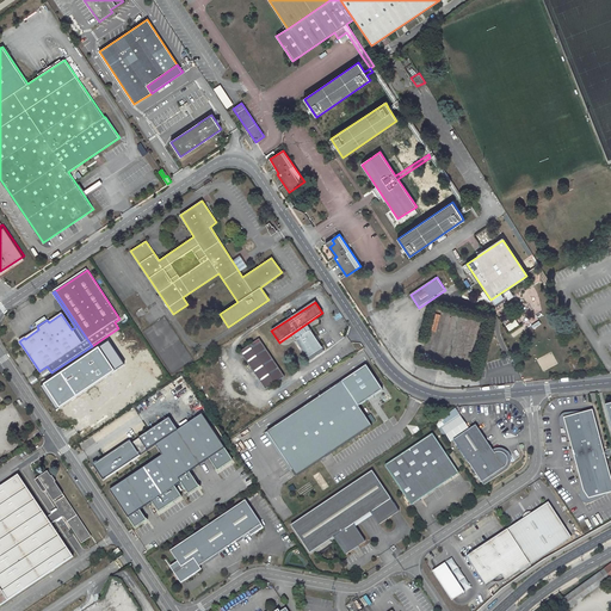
[(432,313),(426,337),(433,338),(439,314),(432,313)]
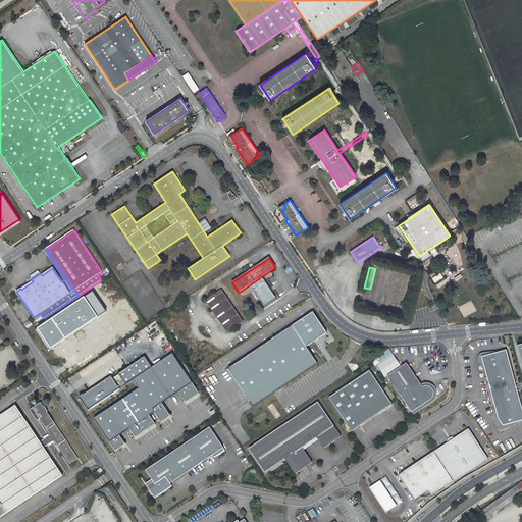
[(388,278),(390,269),(381,267),(378,276),(388,278)]
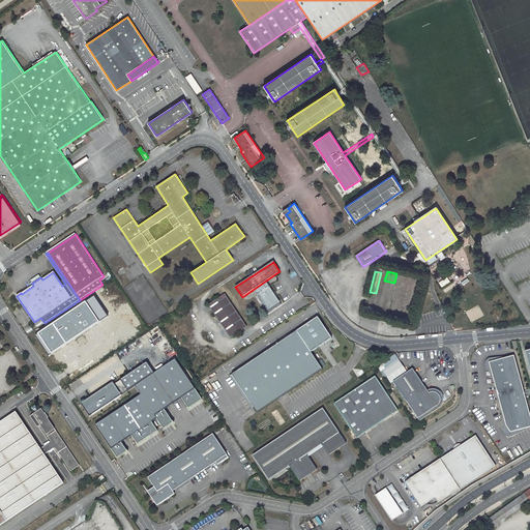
[(446,276),(438,283),(441,287),(449,282),(446,276)]
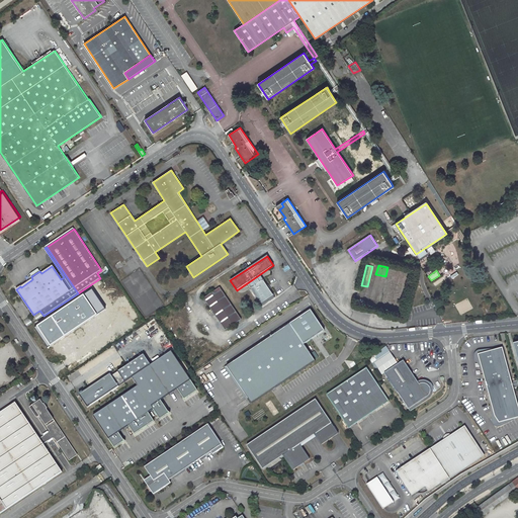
[(397,288),(399,278),(392,276),(390,287),(397,288)]
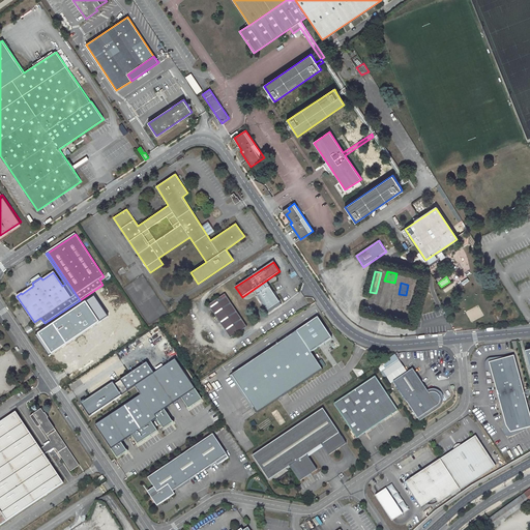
[(246,327),(225,294),(208,305),(230,339),(246,327)]
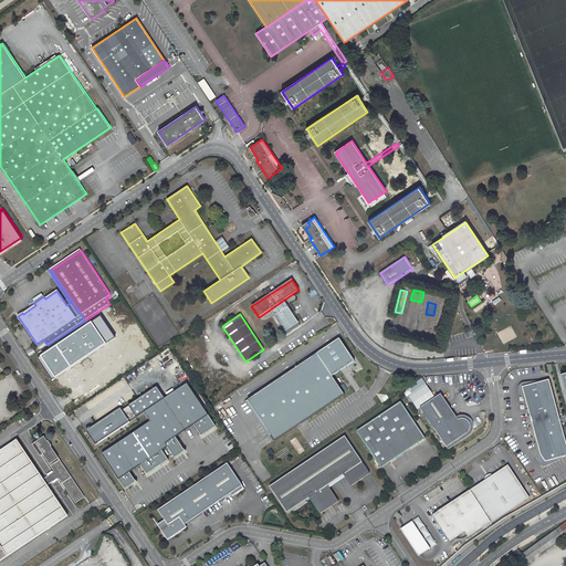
[(418,334),(427,336),(431,321),(422,318),(418,334)]
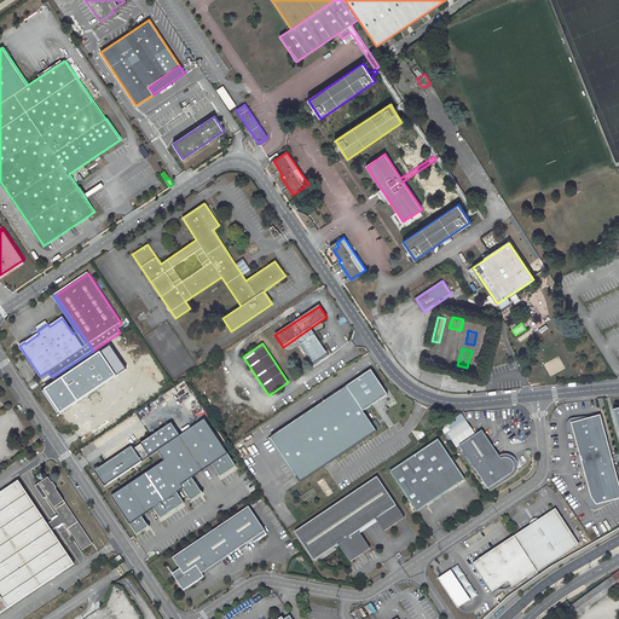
[(374,398),(357,372),(340,383),(334,376),(265,423),(270,431),(264,435),(294,480),(370,429),(357,410),(374,398)]
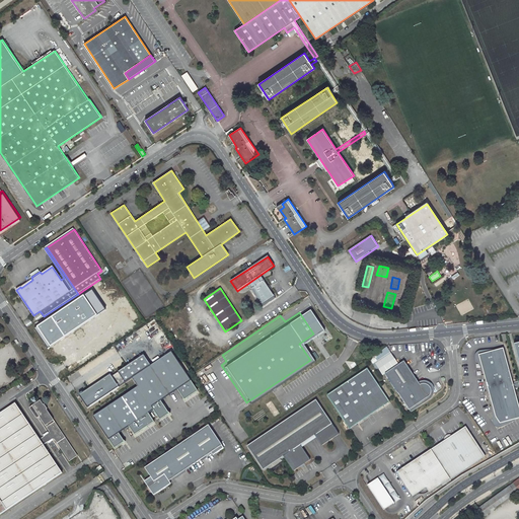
[(55,320),(42,329),(58,353),(62,350),(65,354),(96,332),(97,334),(99,335),(100,335),(102,334),(103,332),(104,330),(104,329),(103,327),(102,326),(101,325),(100,325),(99,325),(98,325),(97,326),(90,315),(78,322),(77,321),(71,325),(80,340),(72,345),(66,336),(66,337),(55,320)]
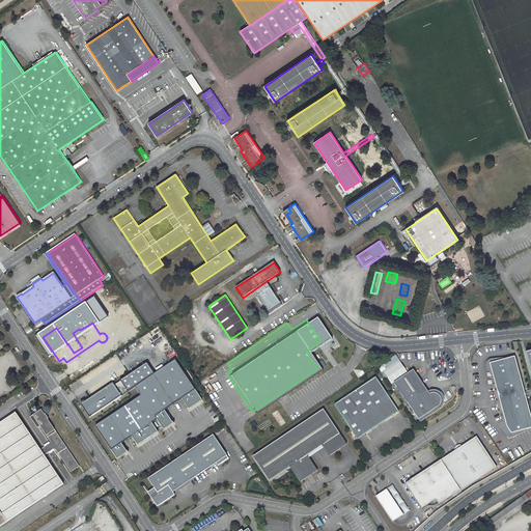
[(395,380),(387,367),(399,360),(395,355),(382,364),(385,369),(382,371),(389,384),(395,380)]
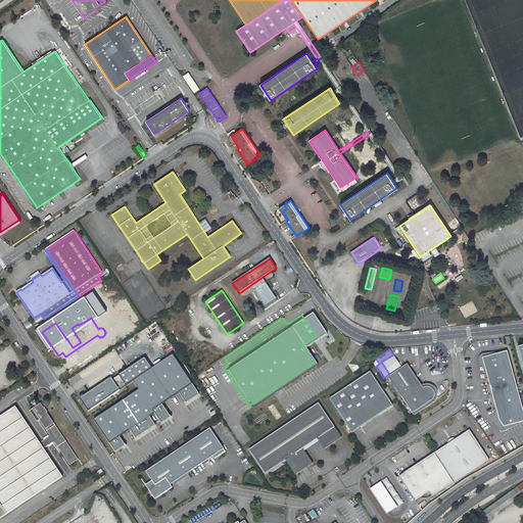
[(522,421),(522,408),(508,351),(492,353),(482,354),(480,357),(479,362),(482,366),(486,372),(497,413),(496,424),(498,428),(503,431),(507,430),(520,423),(522,421)]
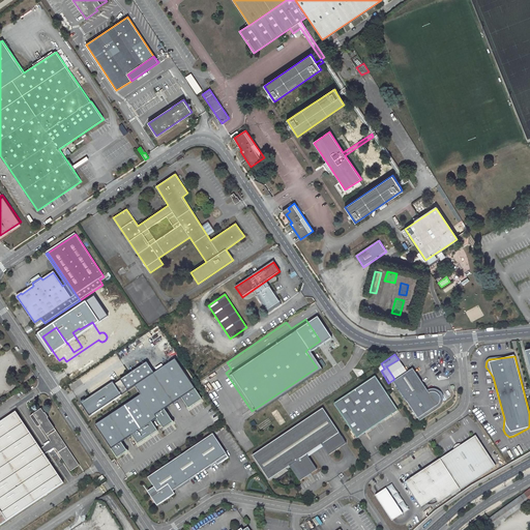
[(140,396),(94,421),(114,458),(125,451),(119,440),(129,435),(135,443),(171,422),(162,407),(179,398),(185,408),(199,401),(175,358),(150,372),(145,362),(119,377),(125,389),(133,384),(140,396)]
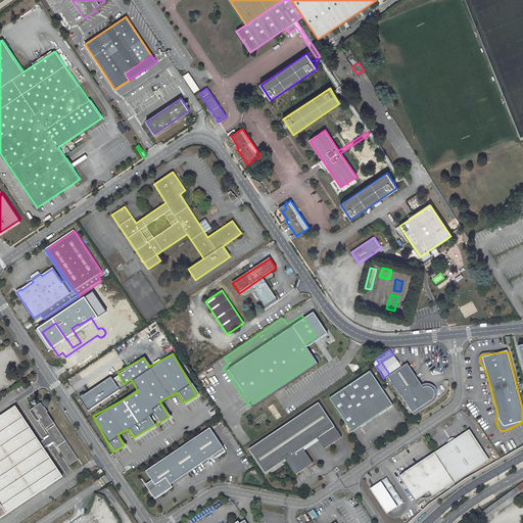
[(424,387),(423,388),(407,365),(387,377),(412,414),(431,400),(432,399),(433,398),(434,397),(434,395),(434,393),(433,390),(432,388),(430,387),(428,387),(427,387),(425,387),(424,387)]
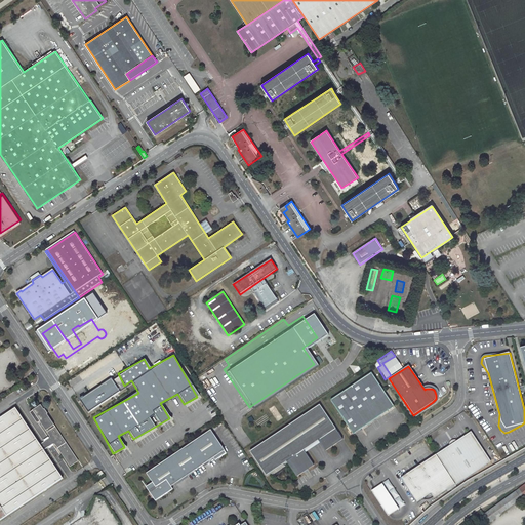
[(371,372),(330,400),(353,434),(394,407),(371,372)]
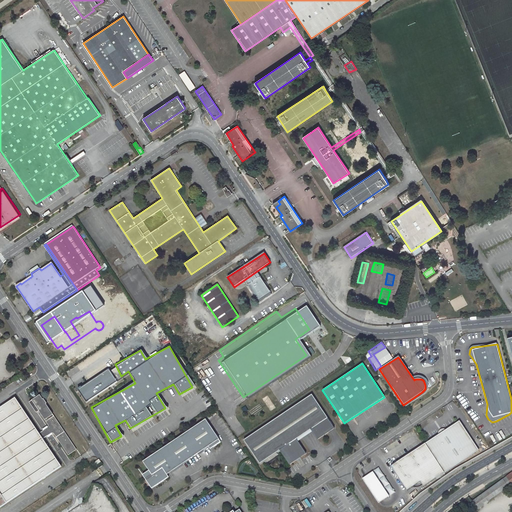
[(115,367),(111,369),(117,379),(121,377),(115,367)]
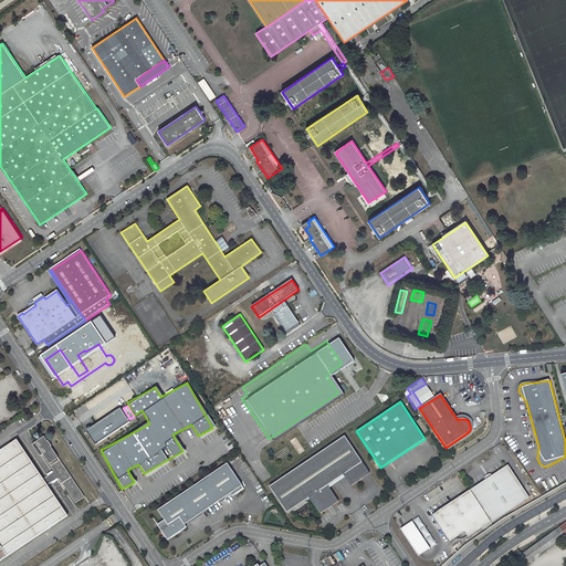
[(119,408),(85,428),(94,443),(128,423),(119,408)]
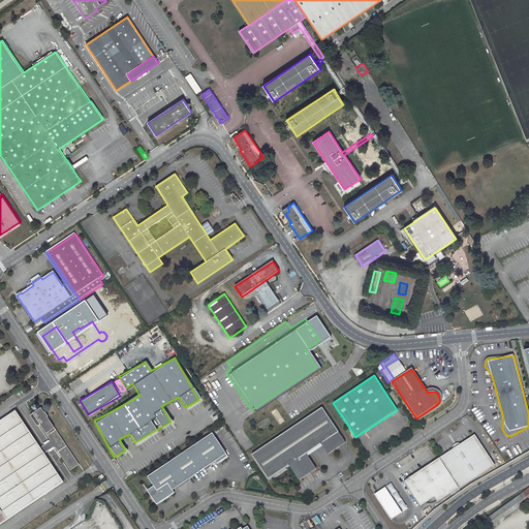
[(322,408),(252,455),(269,479),(289,465),(296,474),(312,463),(306,454),(321,443),(328,453),(344,441),(322,408)]
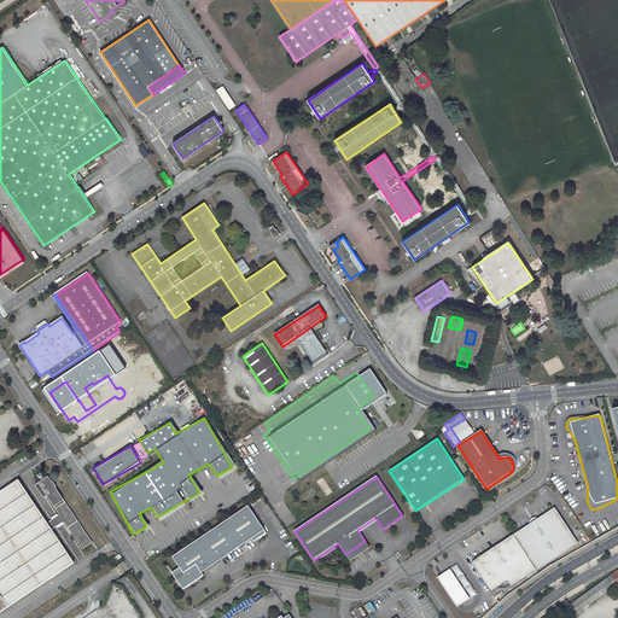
[(0,611),(7,607),(74,563),(52,530),(57,526),(56,526),(62,523),(63,523),(64,523),(65,524),(66,524),(82,549),(92,542),(48,478),(35,485),(41,495),(45,493),(58,513),(58,514),(58,516),(58,517),(57,517),(52,520),(52,519),(47,523),(18,481),(0,491),(0,611)]
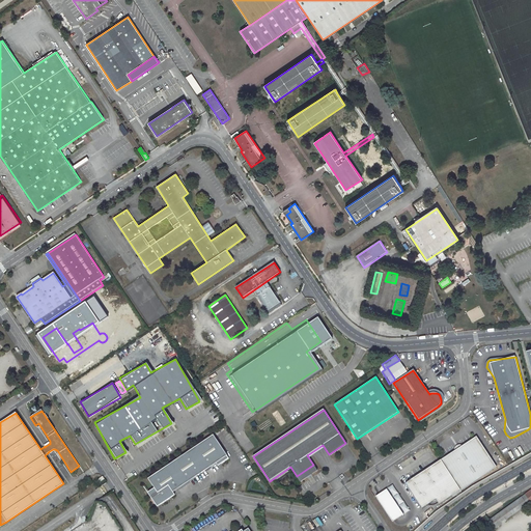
[(213,436),(148,478),(155,487),(147,493),(156,504),(159,502),(160,504),(169,499),(167,496),(173,492),(216,463),(219,462),(221,464),(228,458),(213,436)]
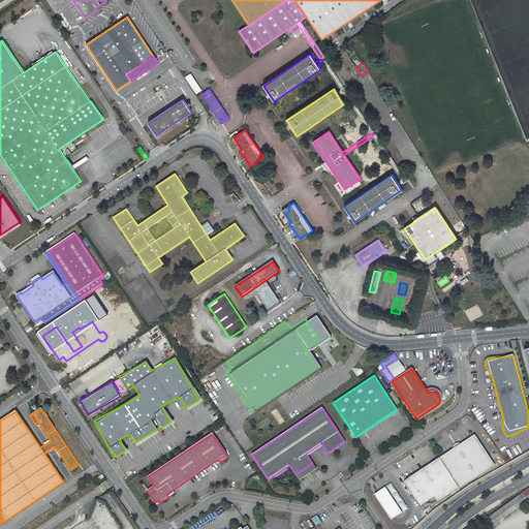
[(476,435),(440,461),(459,490),(496,466),(476,435)]
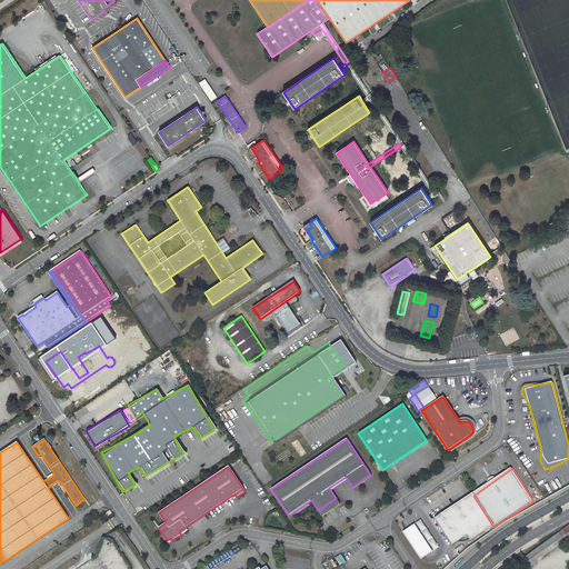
[(493,527),(473,496),(437,520),(452,546),(467,536),(471,541),(493,527)]
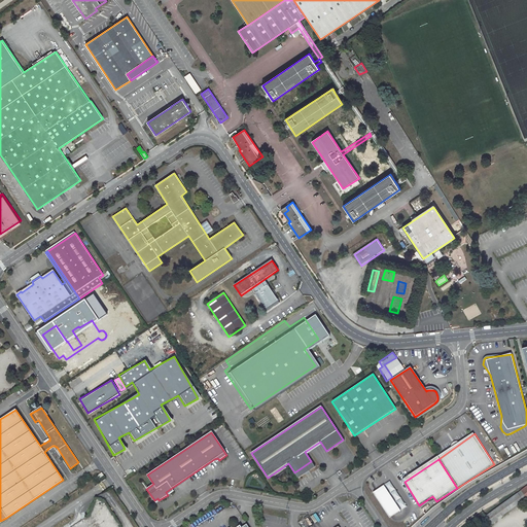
[(401,511),(384,485),(374,493),(390,518),(401,511)]
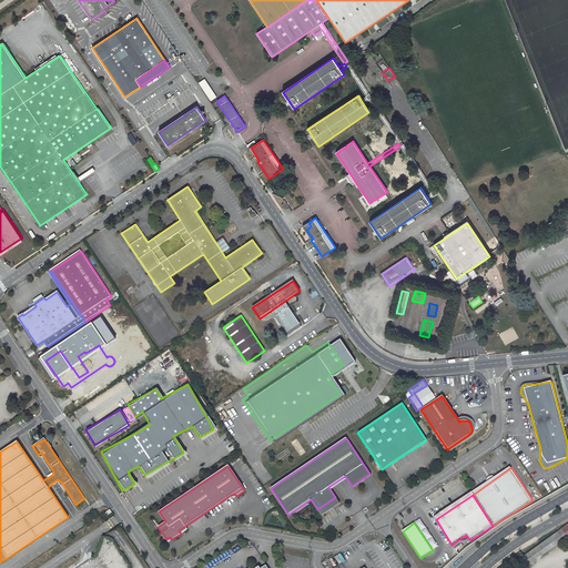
[(557,533),(524,557),(529,566),(541,557),(540,556),(563,540),(557,533)]
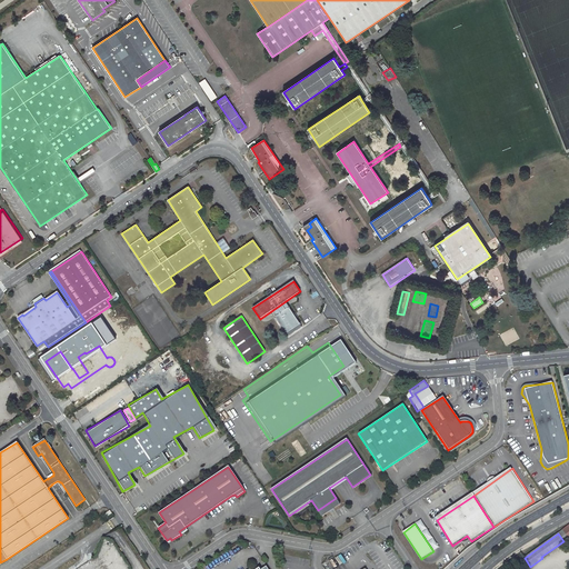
[(335,557),(338,565),(345,561),(341,553),(335,557)]
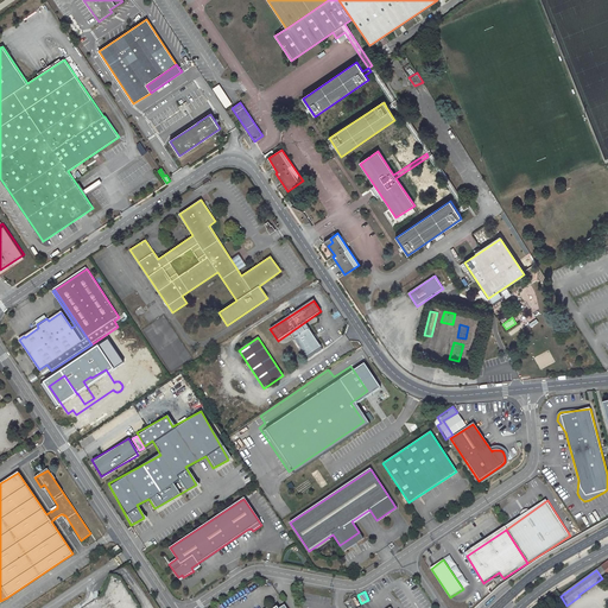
[(108,607),(100,594),(75,607),(108,607)]
